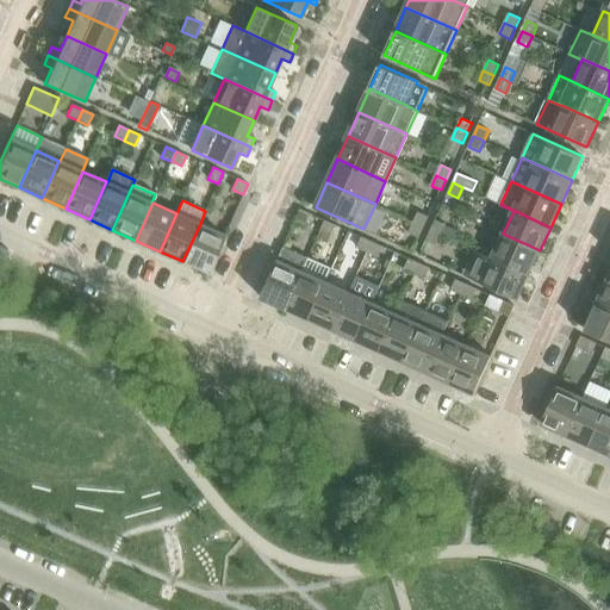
[(307,224),(311,213),(302,209),(297,219),(307,224)]
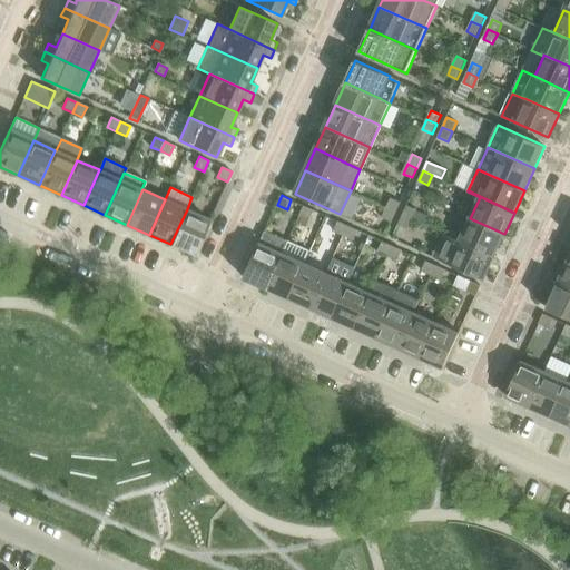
[(401,203),(392,198),(387,207),(396,212),(401,203)]
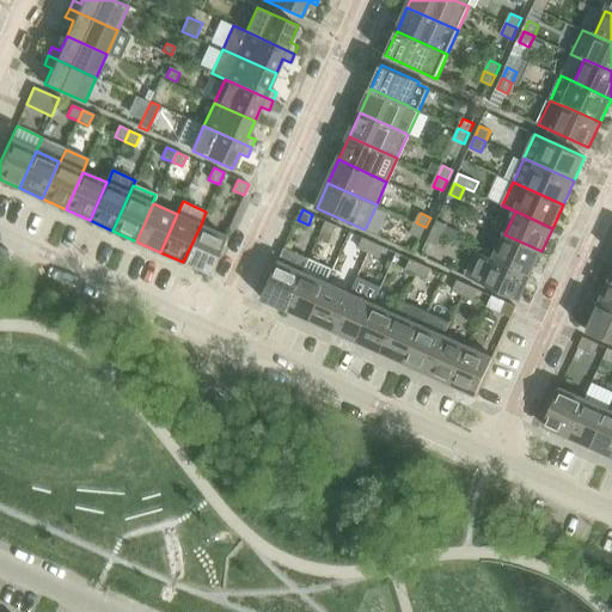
[(448,225),(438,220),(433,231),(444,236),(448,225)]
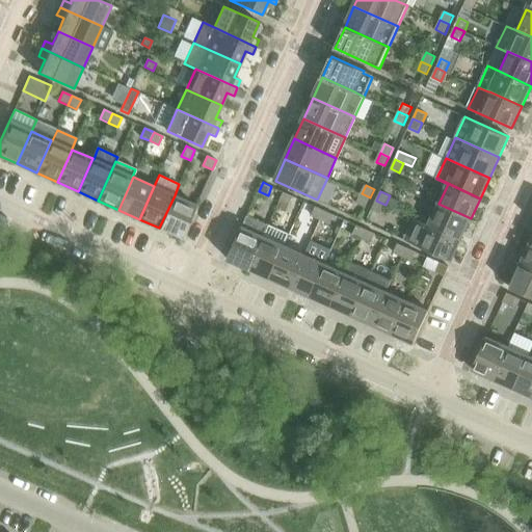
[(285,192),(281,202),(289,205),(293,196),(285,192)]
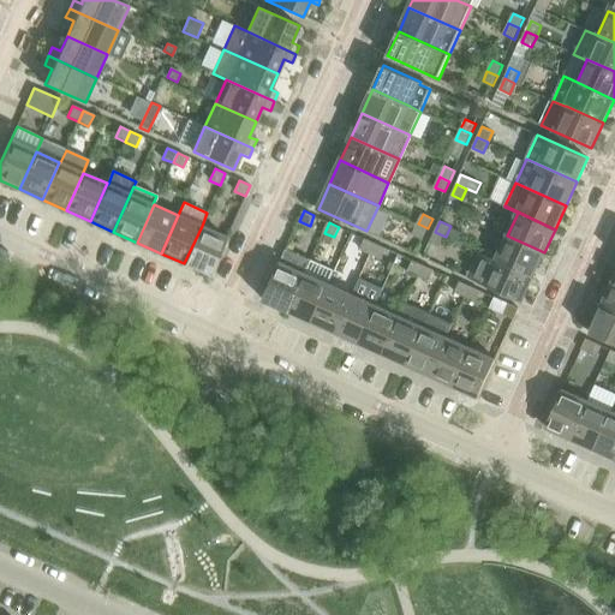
[(413,234),(423,239),(428,228),(418,224),(413,234)]
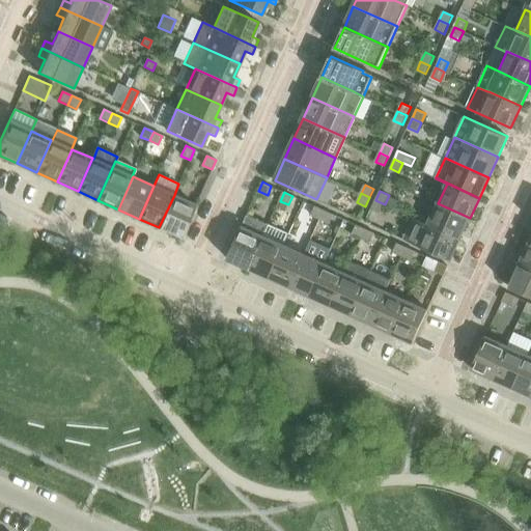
[(180,238),(195,204),(174,195),(159,227),(180,238)]
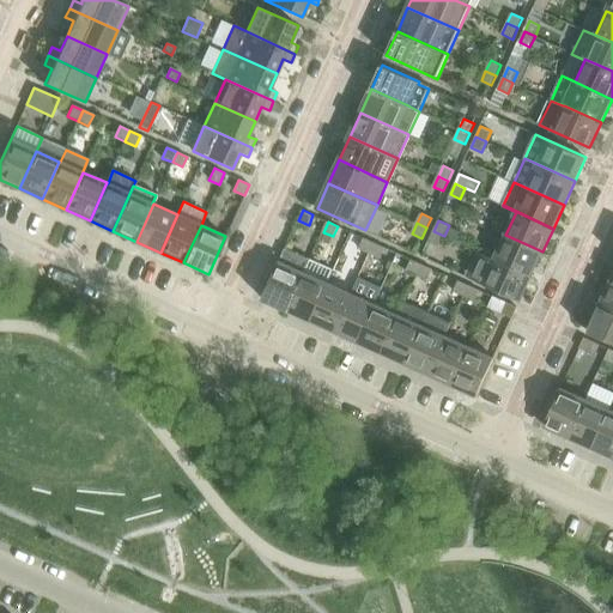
[(429,242),(439,247),(444,236),(434,231),(429,242)]
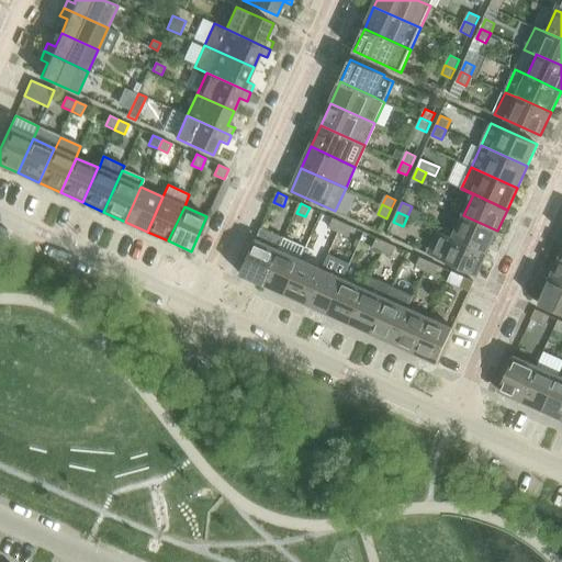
[(463,215),(453,237),(487,253),(497,231),(463,215)]
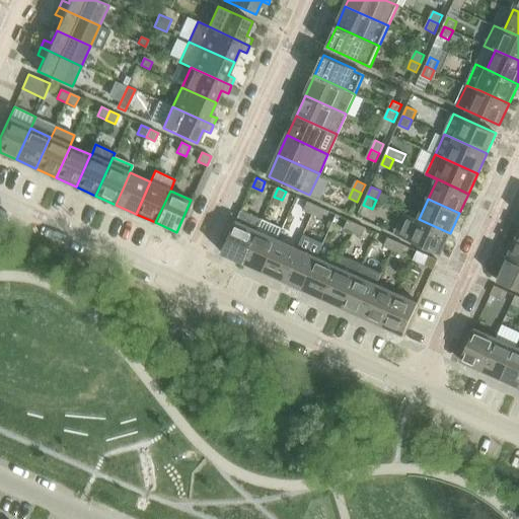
[(309,202),(305,211),(313,215),(317,206),(309,202)]
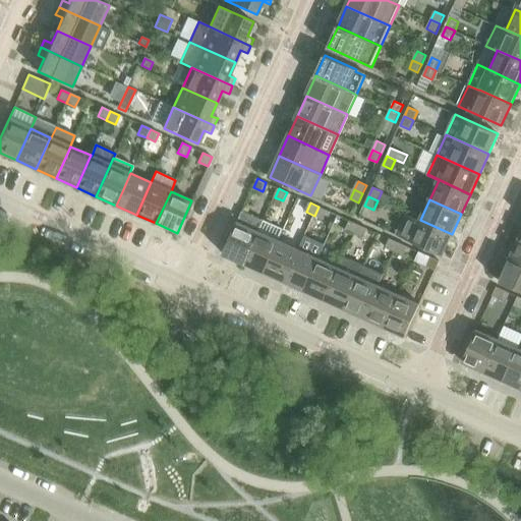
[(324,220),(328,211),(319,207),(314,216),(324,220)]
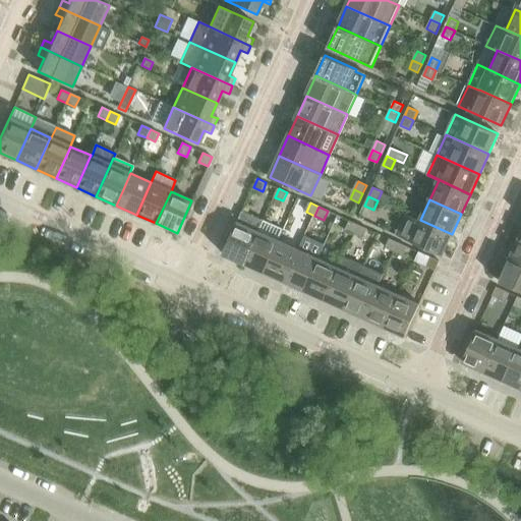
[(243,211),(224,253),(244,264),(265,220),(243,211)]
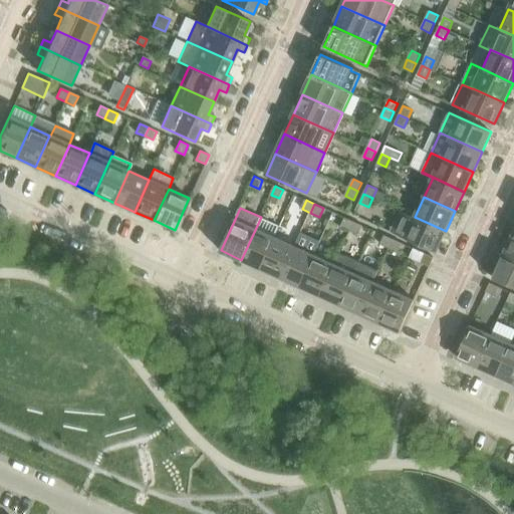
[(392,232),(437,252),(446,231),(415,217),(401,211),(392,232)]
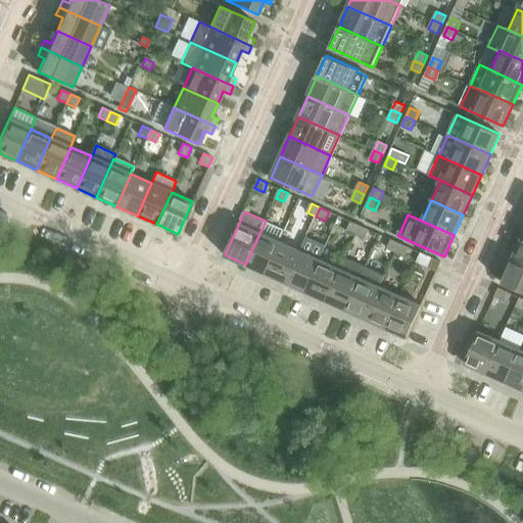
[(245,265),(266,274),(280,241),(285,230),(266,221),(245,265)]
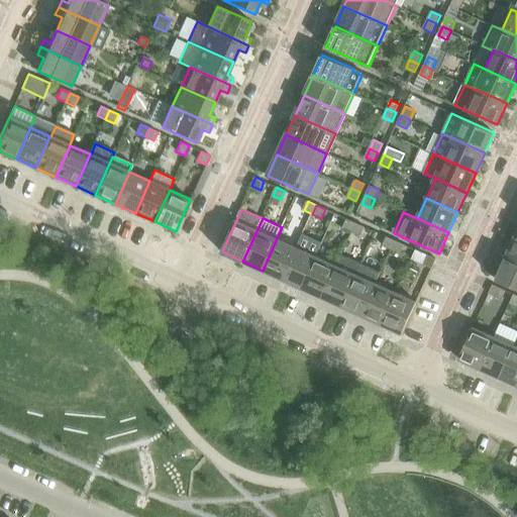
[(347,219),(343,227),(351,231),(355,222),(347,219)]
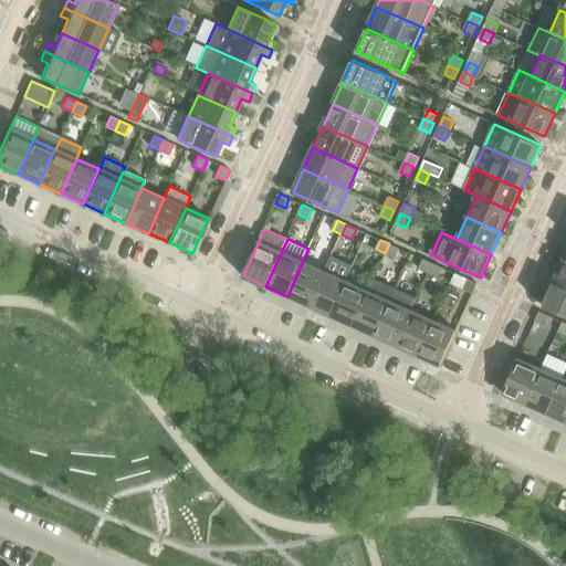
[(396,258),(400,249),(389,243),(385,253),(396,258)]
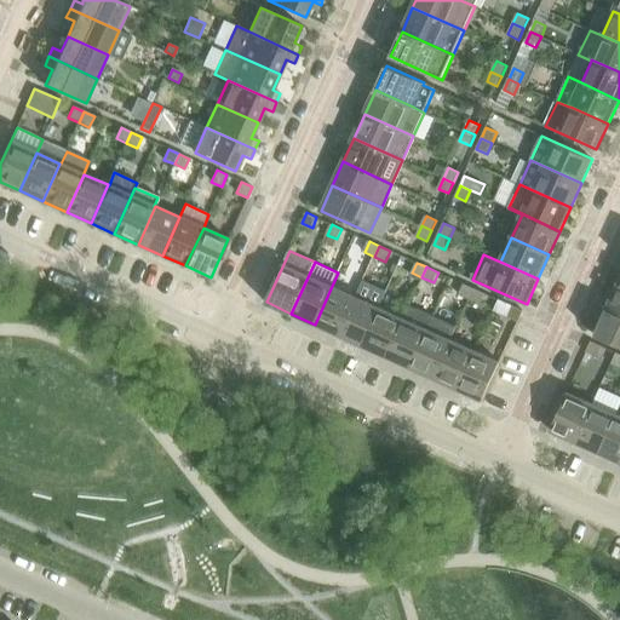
[(465,285),(460,294),(470,299),(475,288),(465,285)]
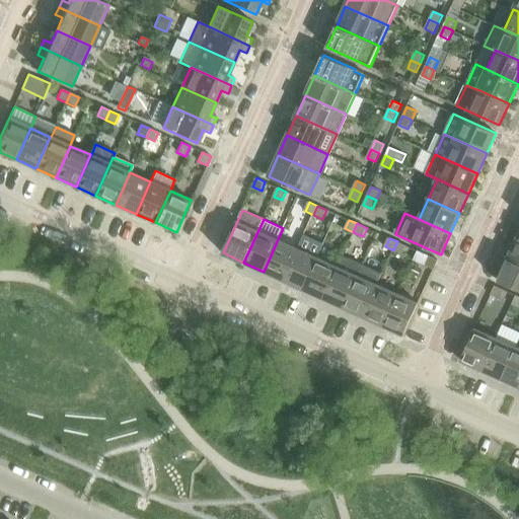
[(298,248),(278,239),(264,272),(284,280),(298,248)]
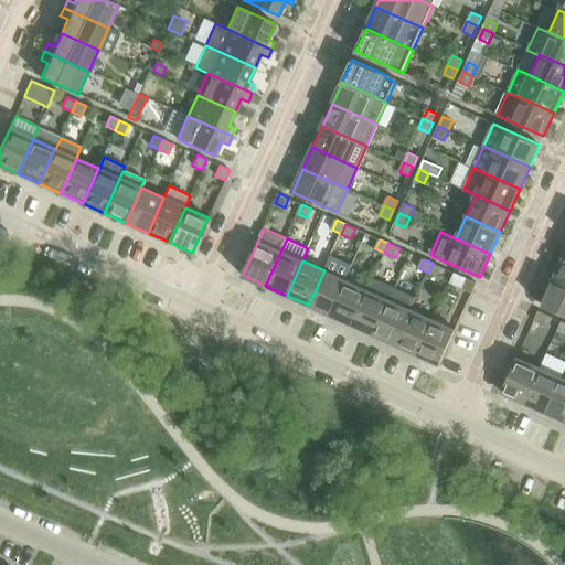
[(564,287),(564,262),(562,260),(552,283),(564,287)]
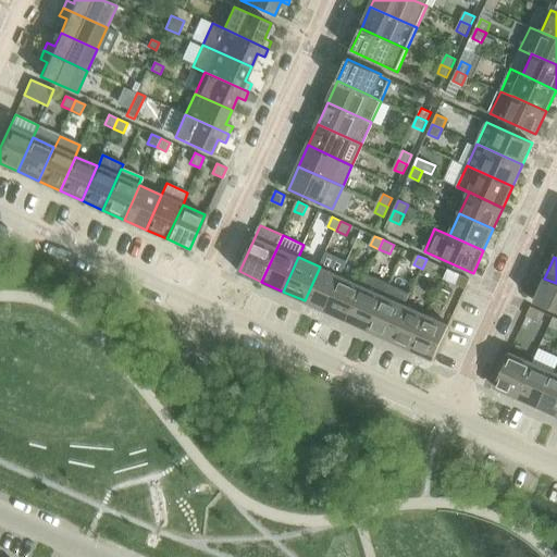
[(432,273),(436,263),(426,259),(422,269),(432,273)]
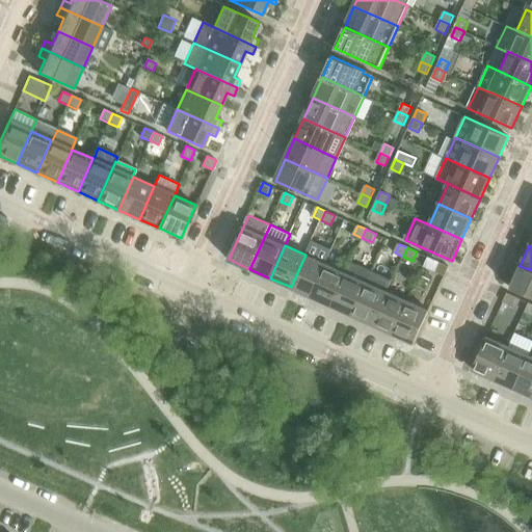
[(291,287),(312,296),(326,264),(306,255),(291,287)]
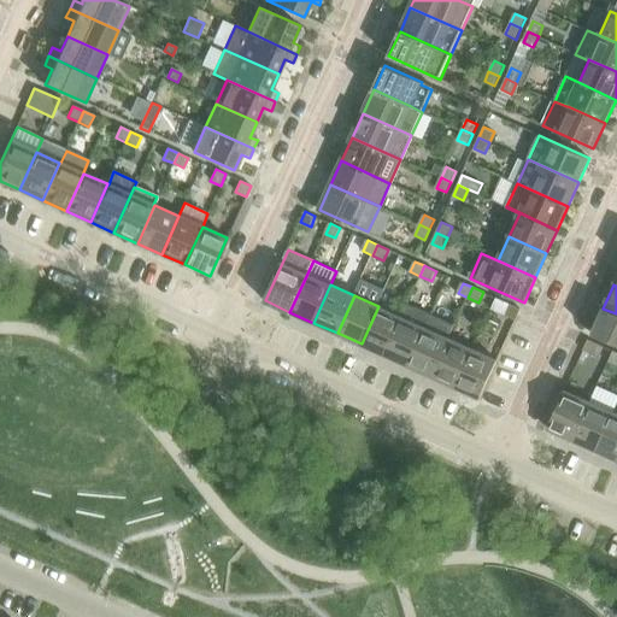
[(401,317),(385,354),(409,365),(432,315),(407,304),(401,317)]
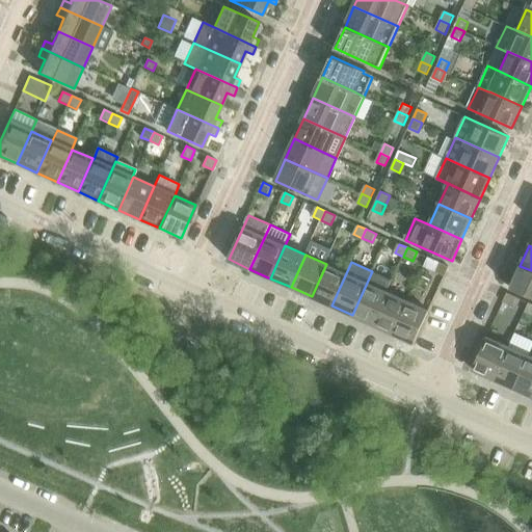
[(436,271),(445,275),(449,266),(440,263),(436,271)]
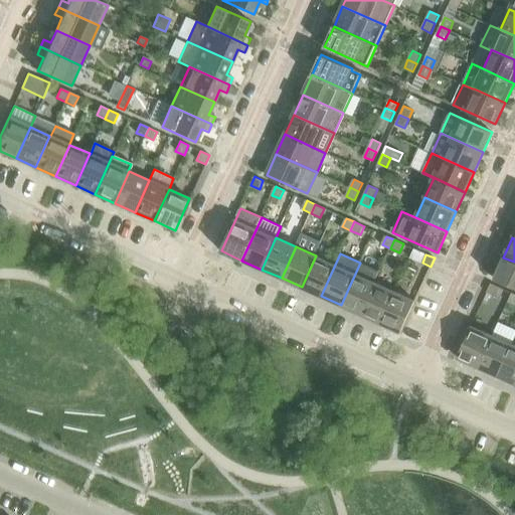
[(335,265),(316,255),(302,287),(321,296),(335,265)]
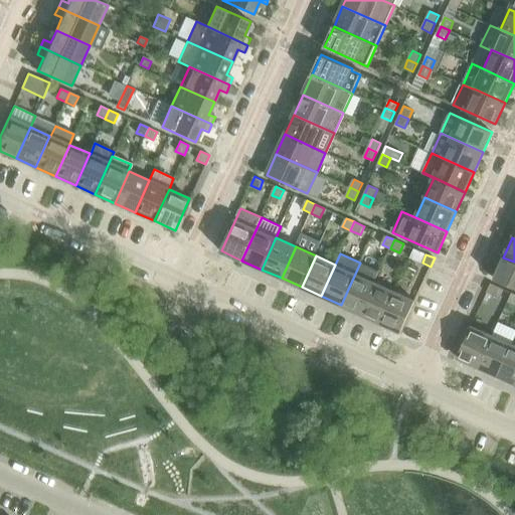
[(514,262),(503,258),(494,278),(514,287),(514,262)]
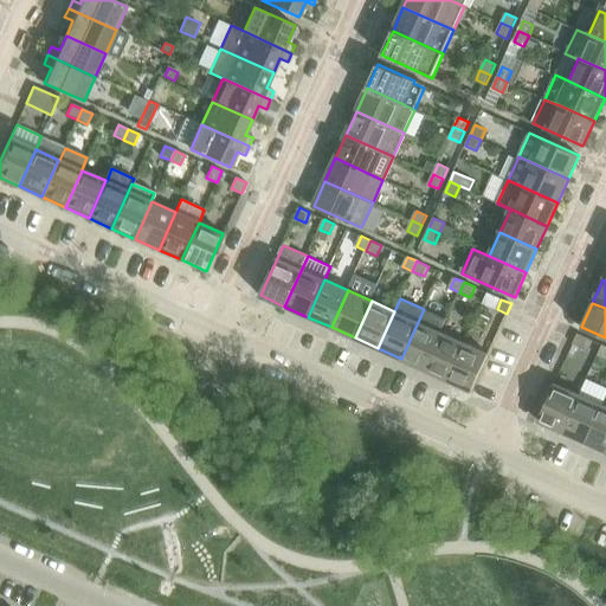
[(442,333),(447,320),(424,309),(401,359),(425,369),(442,333)]
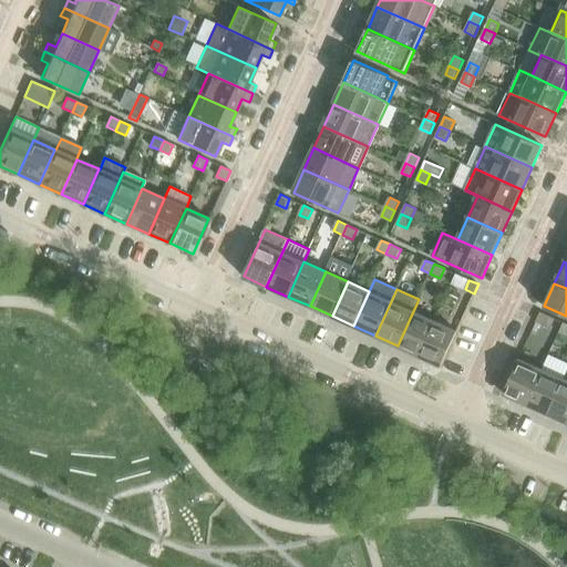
[(398,346),(419,356),(434,321),(413,311),(398,346)]
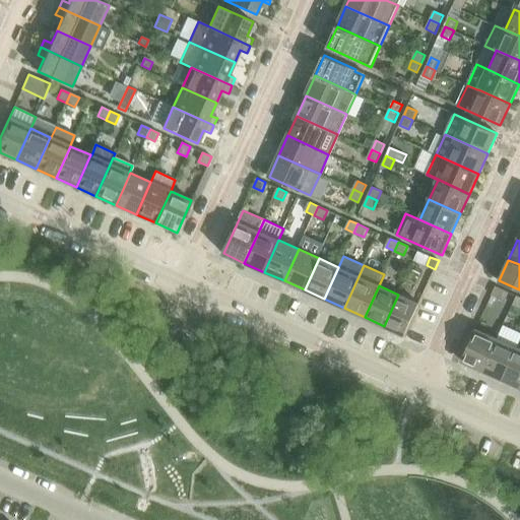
[(496,286),(492,295),(501,299),(505,290),(496,286)]
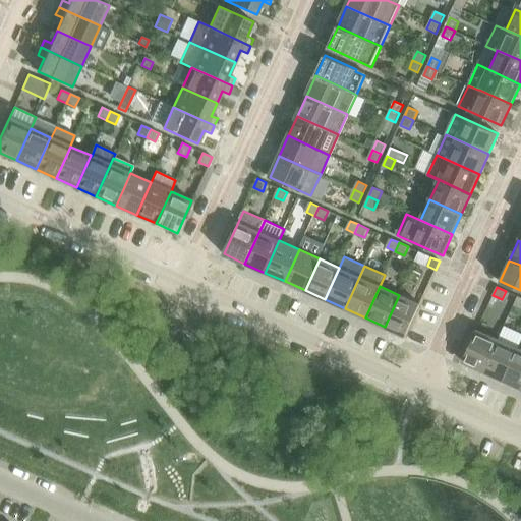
[(385,327),(406,336),(420,304),(399,295),(385,327)]
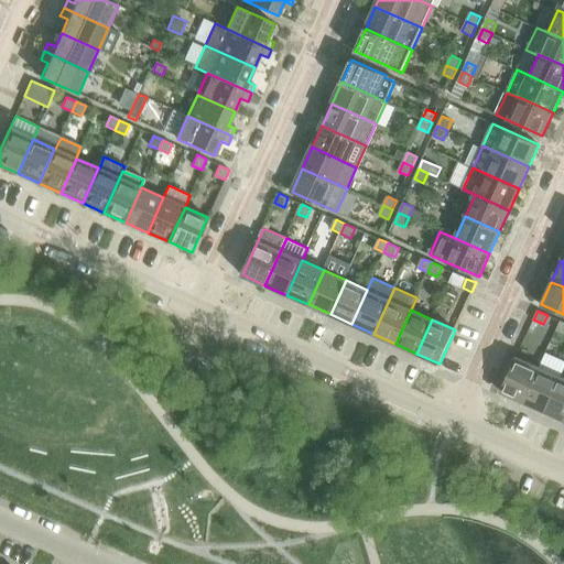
[(540,368),(517,357),(501,391),(524,402),(540,368)]
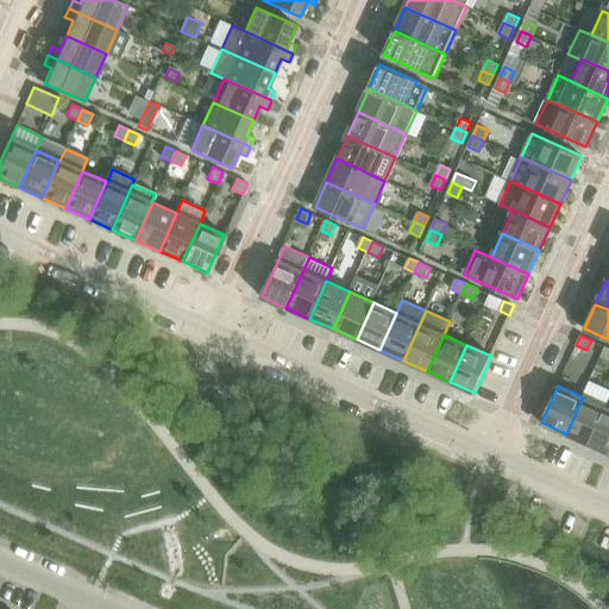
[(590,445),(607,408),(583,397),(566,434),(590,445)]
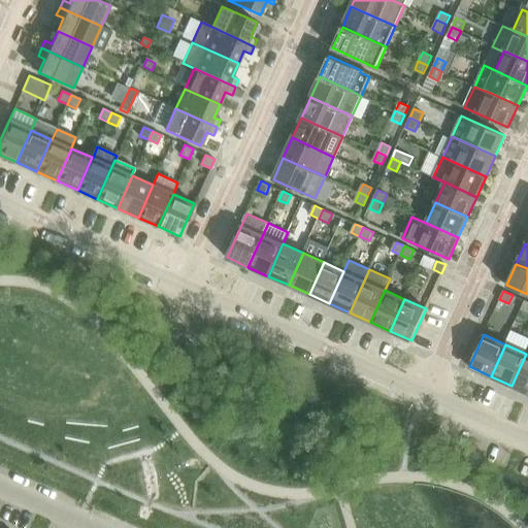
[(527,393),(527,354),(526,354),(512,386),(527,393)]
